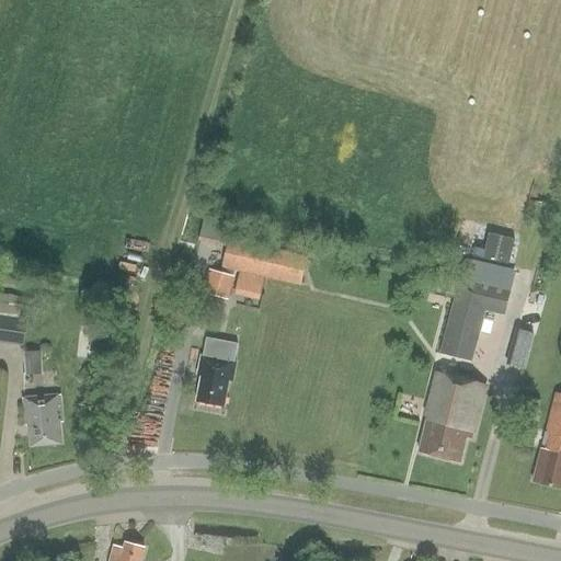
[(515,240),(490,233),(485,251),(476,248),(473,256),(508,265),(515,240)]
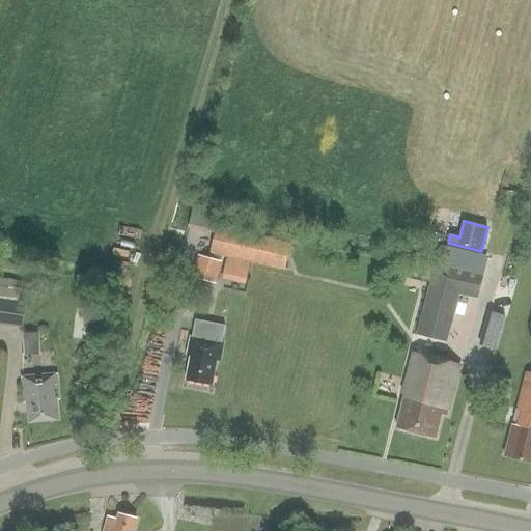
[(199,254),(193,278),(218,284),(218,281),(234,285),(238,275),(231,274),(233,264),(223,262),(224,256),(285,271),(291,244),(218,226),(212,253),(213,254),(212,257),(199,254)]
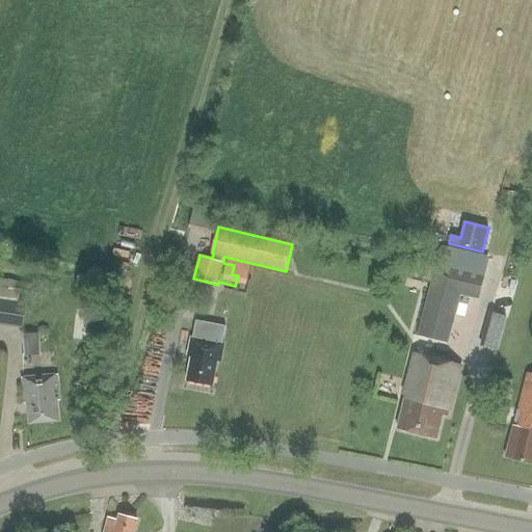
[(439,254),(418,336),(449,343),(461,295),(478,299),(486,266),(439,254)]
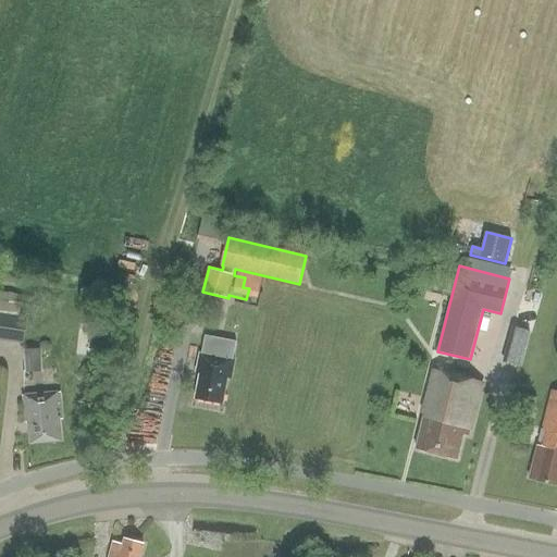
[(0,339),(24,344),(27,319),(0,314),(0,339)]
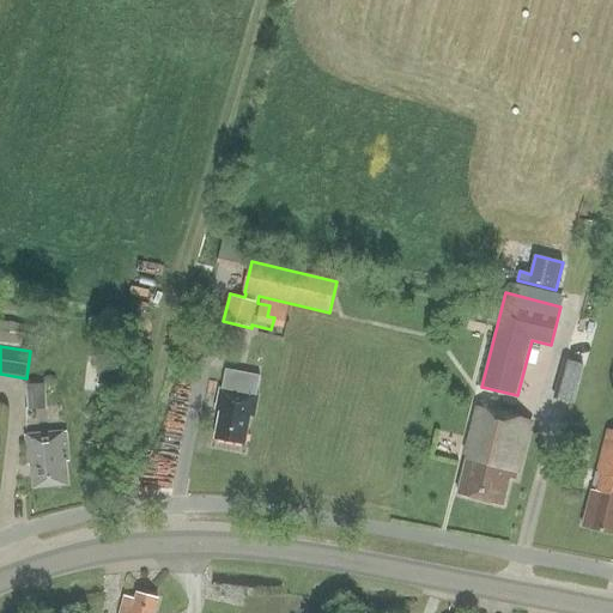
[(102,363),(98,387),(117,389),(120,365),(102,363)]
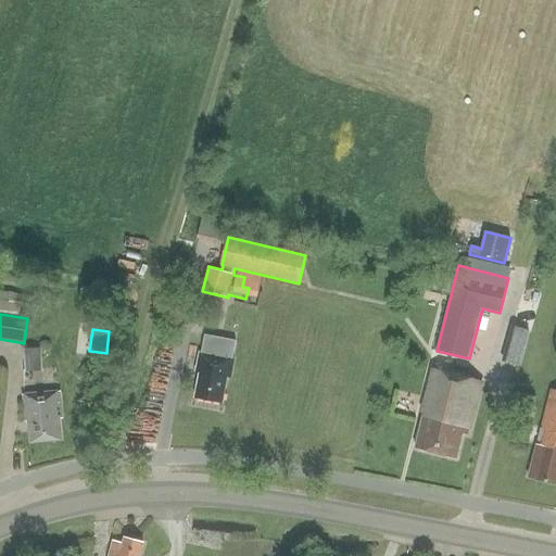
[(234,359),(237,340),(205,336),(202,353),(200,353),(197,373),(200,373),(196,397),(223,403),(227,378),(231,379),(235,359),(234,359)]
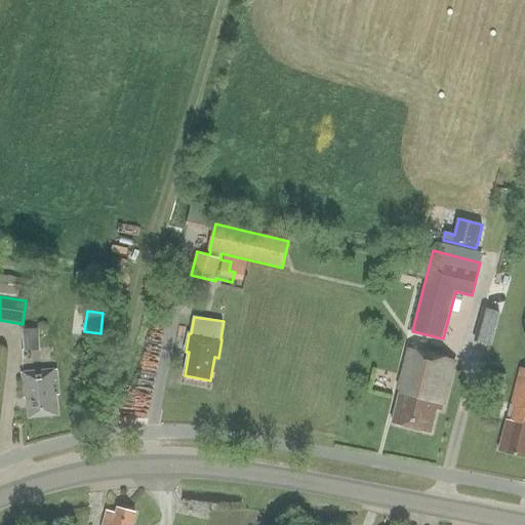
[(494,325),(481,321),(476,341),(488,346),(494,325)]
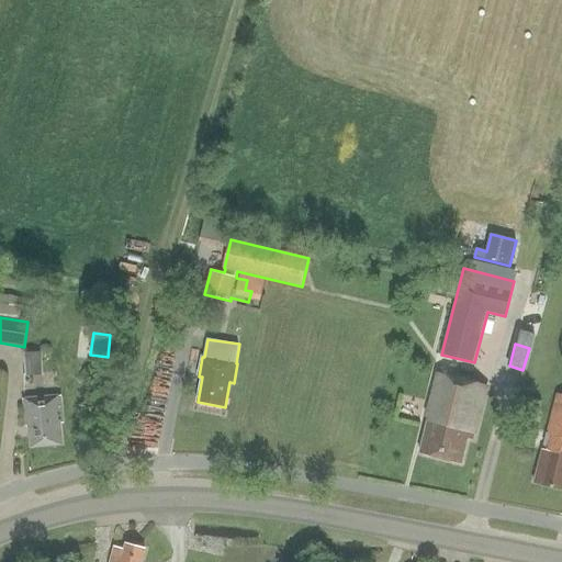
[(561,345),(561,351),(561,394),(558,394),(535,483),(561,490),(561,345)]
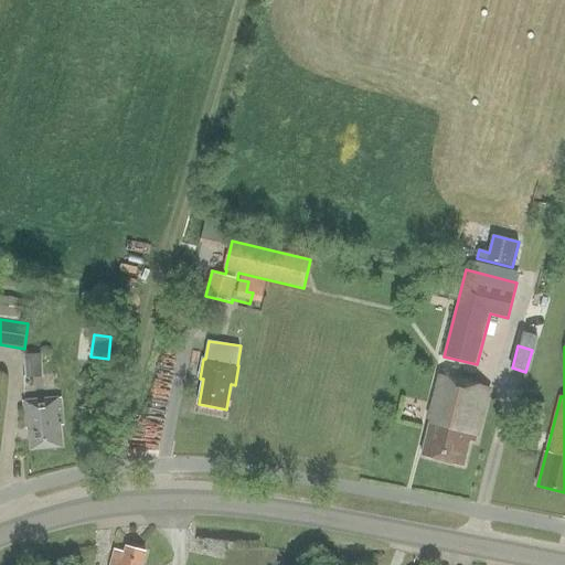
[(28,373),(44,373),(42,351),(27,352),(28,373)]
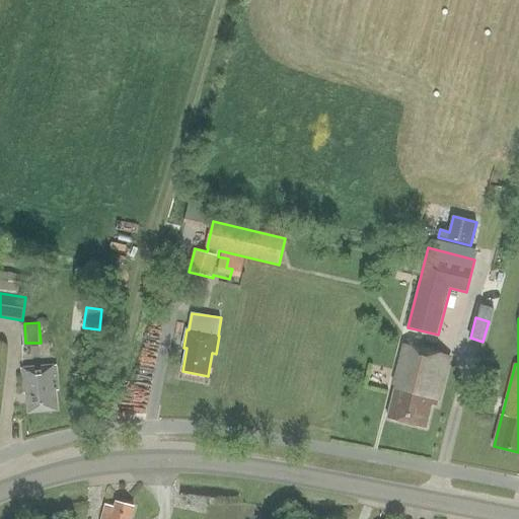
[(437,406),(450,357),(404,345),(394,385),(396,386),(388,419),(427,429),(432,405),(437,406)]
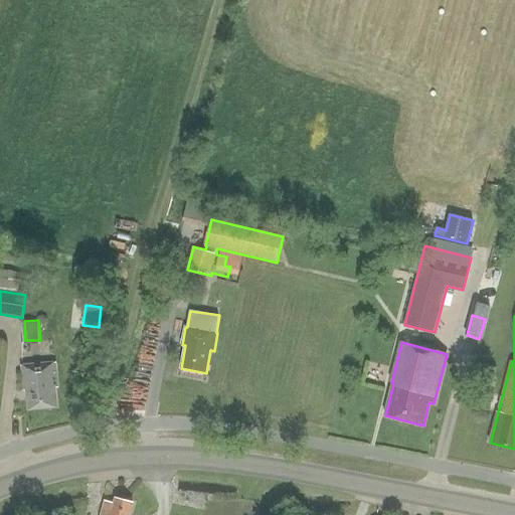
[(57,408),(55,388),(58,388),(56,365),(22,368),(24,391),(26,391),(28,411),(57,408)]
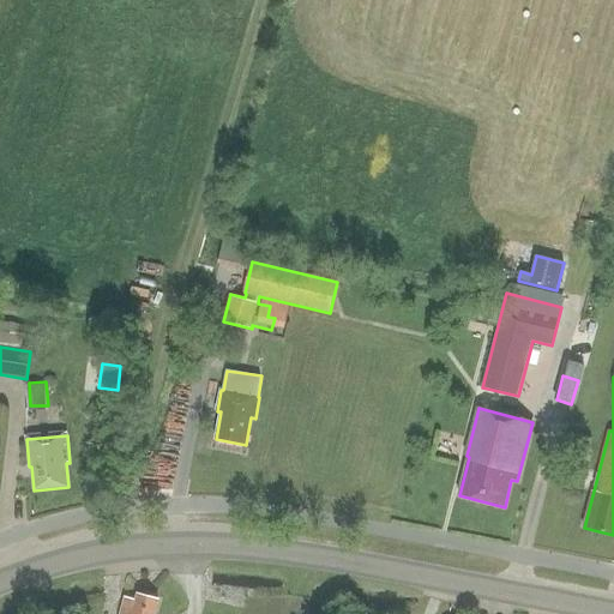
[(155,613),(158,601),(138,595),(137,601),(126,599),(121,613),(155,613)]
